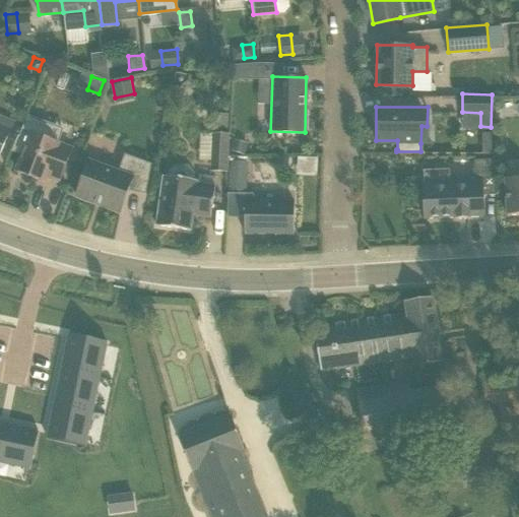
[(228,112),(219,112),(218,127),(226,127),(228,112)]
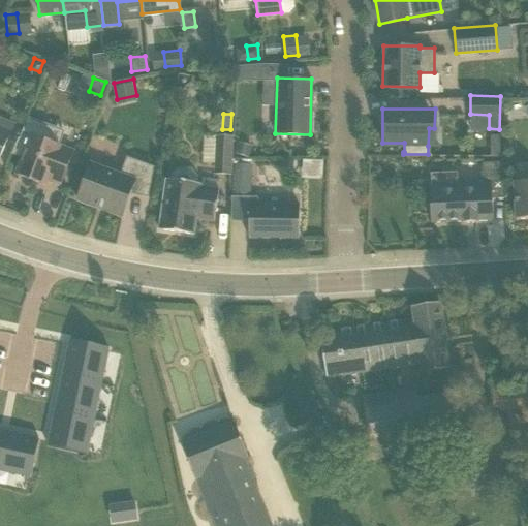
[(72,150),(43,138),(49,123),(27,115),(19,136),(17,135),(11,151),(23,155),(17,173),(44,183),(47,178),(60,182),(72,150)]
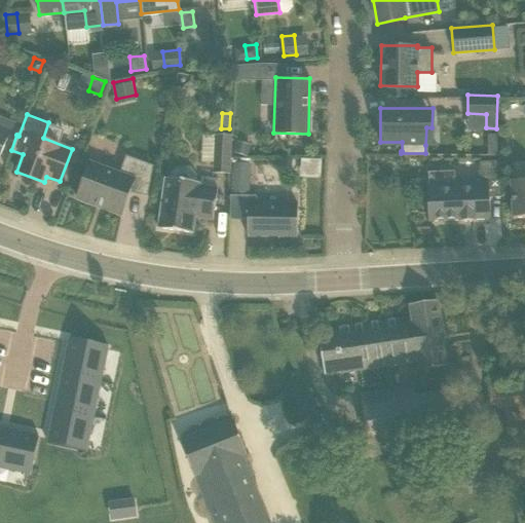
[(0,151),(12,122),(0,116),(0,151)]
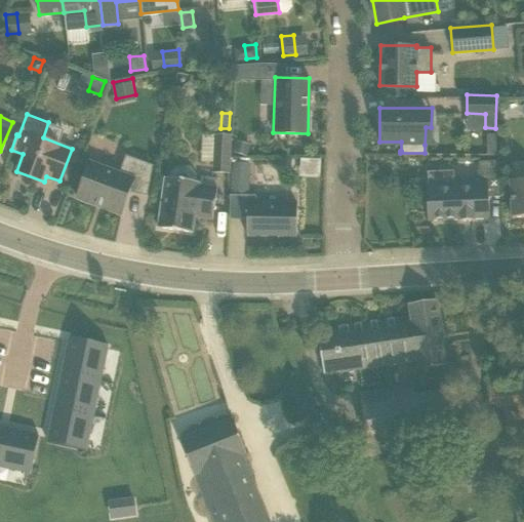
[(214,132),(214,133),(212,161),(212,171),(229,172),(229,162),(231,133),(214,132)]
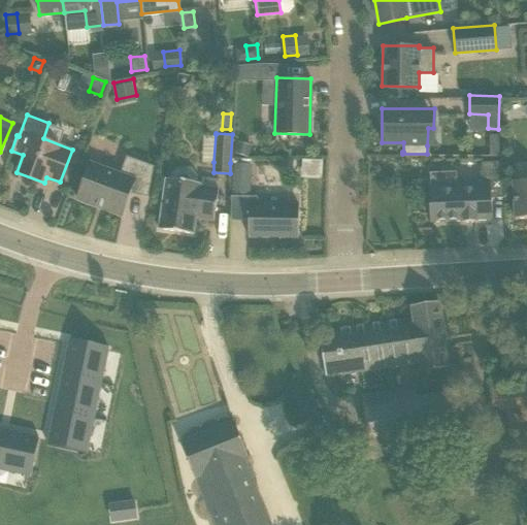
[(246,155),(248,153),(250,144),(251,143),(236,139),(233,151),(246,155)]
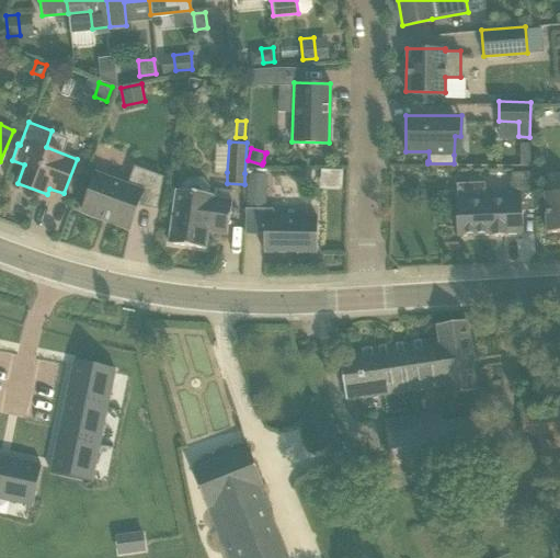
[(81,209),(128,227),(137,203),(156,206),(161,175),(134,166),(127,184),(95,172),(81,209)]
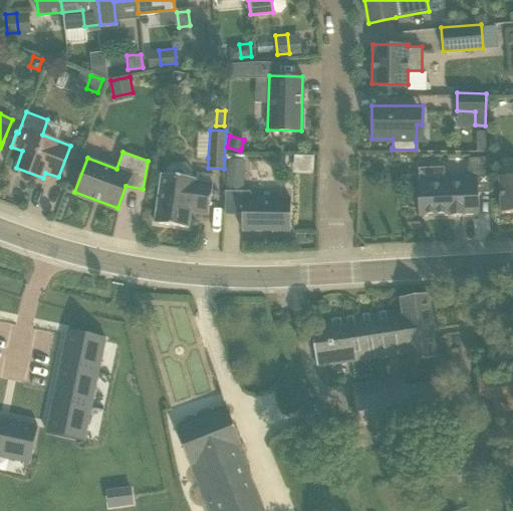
[(245,159),(226,158),(225,187),(244,188),(245,159)]
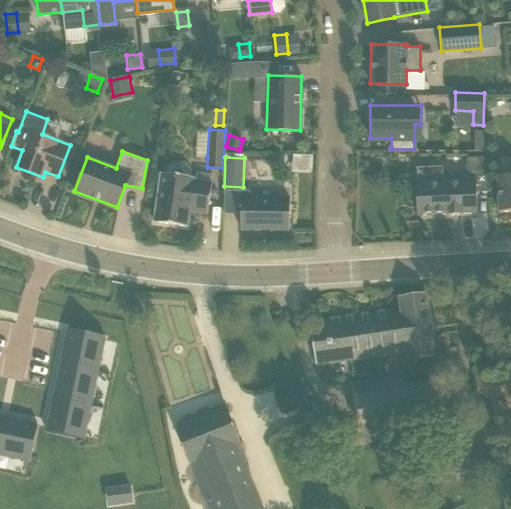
[(207,212),(211,181),(193,178),(194,176),(191,176),(163,172),(160,171),(153,220),(187,225),(189,209),(207,212)]
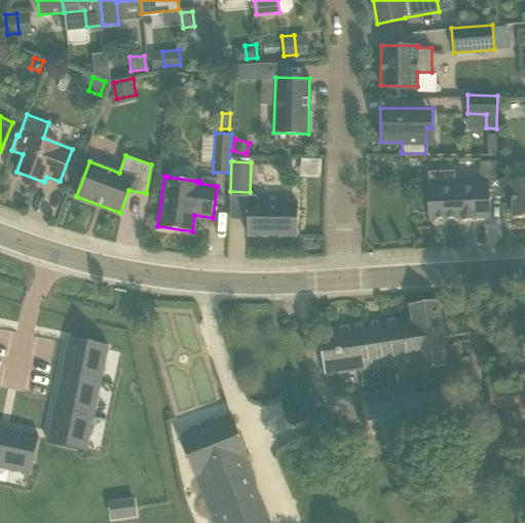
[(524,178),(511,179),(513,216),(524,215),(524,178)]
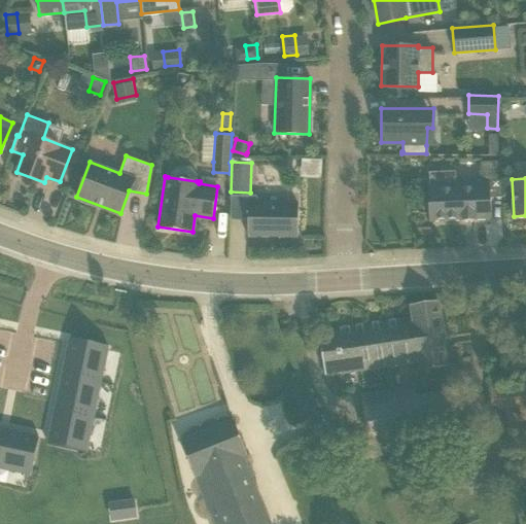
[(491,217),(489,180),(454,182),(454,185),(427,187),(428,219),(462,218),(461,219),(474,219),(474,218),(491,217)]
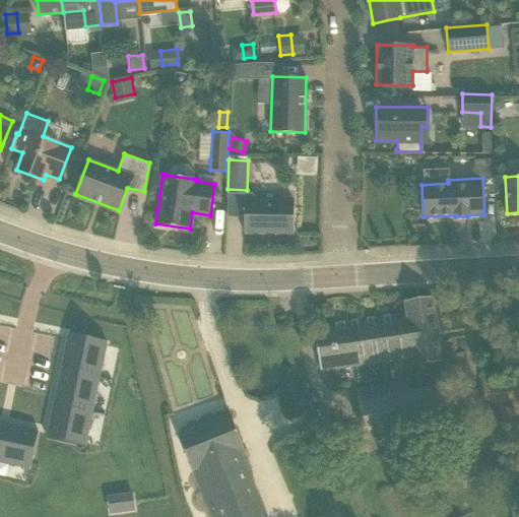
[(293,233),(294,200),(245,199),(244,232),(293,233)]
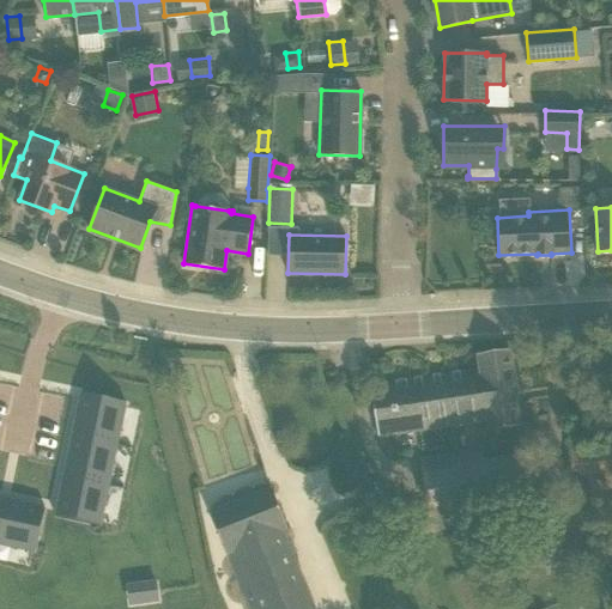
[(449,371),(456,422),(485,418),(488,428),(521,424),(509,347),(477,352),(479,366),(449,371)]
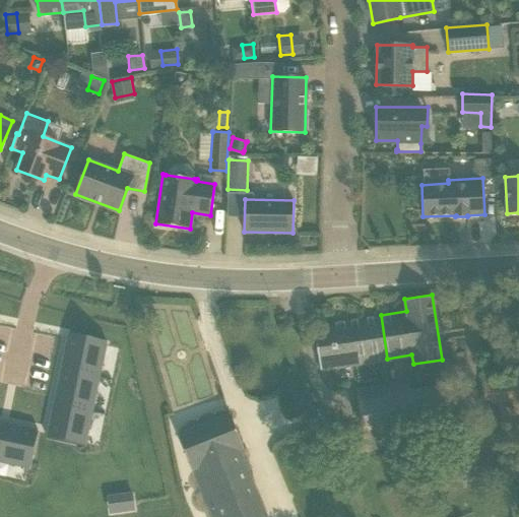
[(387,359),(381,315),(314,326),(320,369),(387,359)]
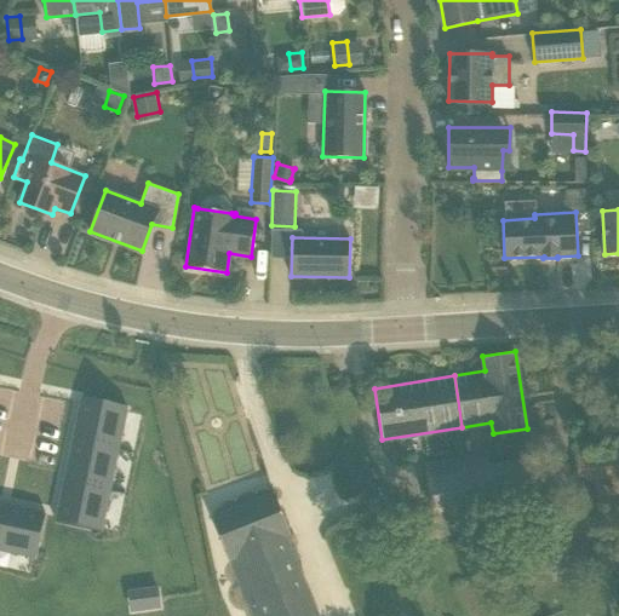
[(124,401),(79,392),(70,433),(115,443),(124,401)]
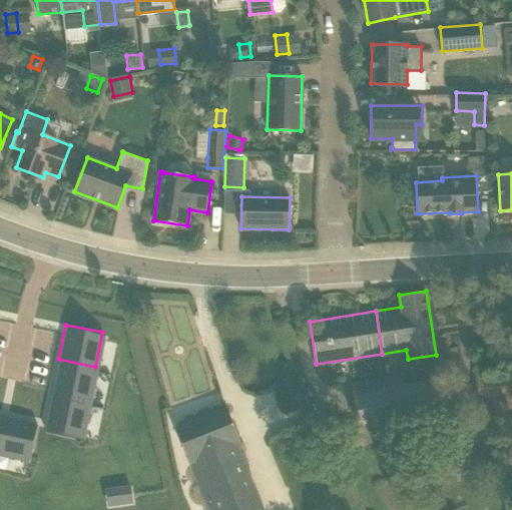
[(51,393),(88,400),(95,367),(58,359),(51,393)]
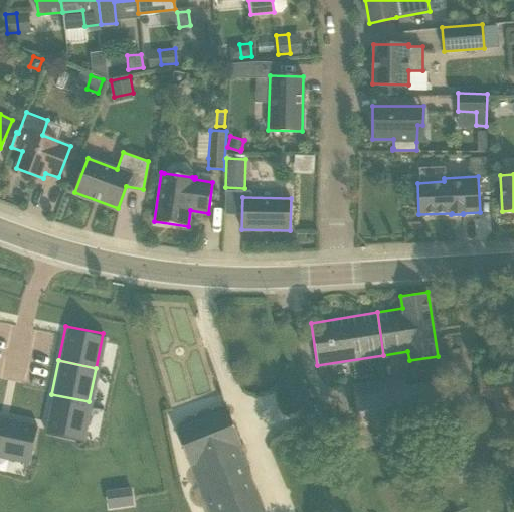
[(397,390),(405,438),(450,431),(442,383),(406,388),(404,376),(383,380),(382,378),(381,379),(383,392),(397,390)]
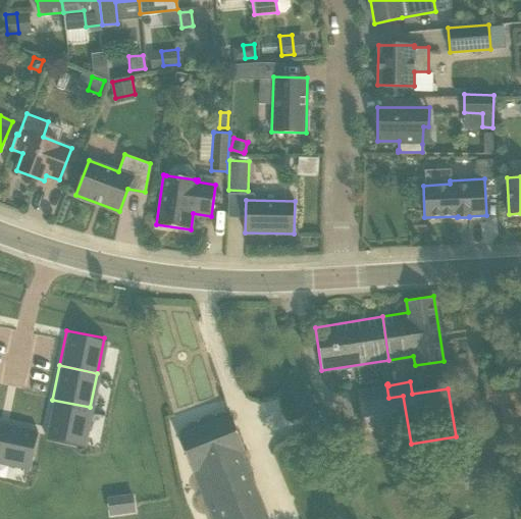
[(343,454),(411,444),(403,396),(388,398),(386,384),(356,388),(358,402),(364,433),(340,436),(343,454)]
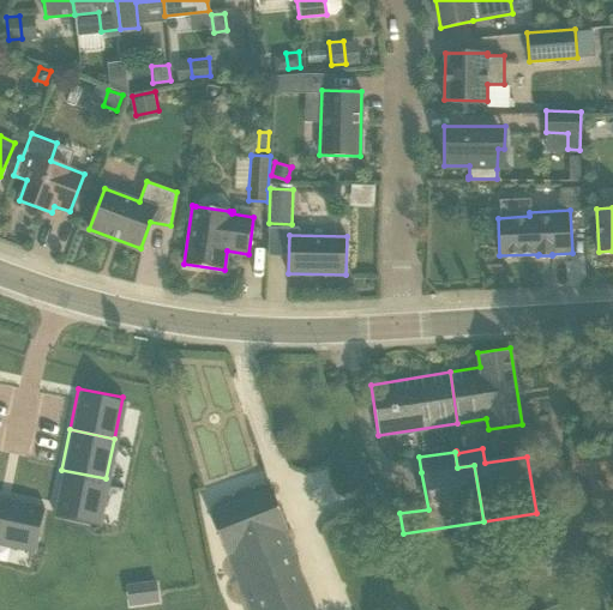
[(97,520),(106,478),(61,470),(53,511),(97,520)]
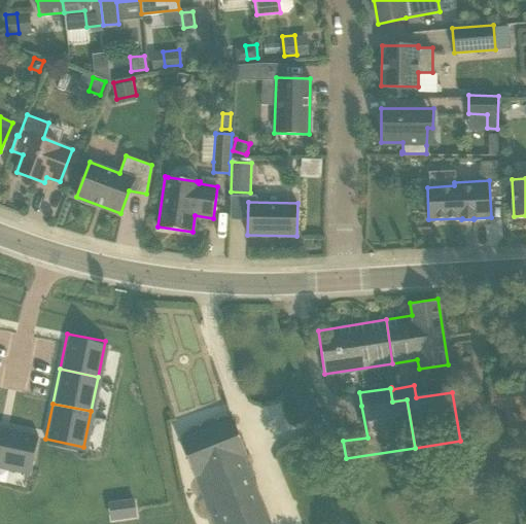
[(247,454),(233,418),(180,440),(195,475),(197,474),(216,523),(269,523),(242,456),(247,454)]
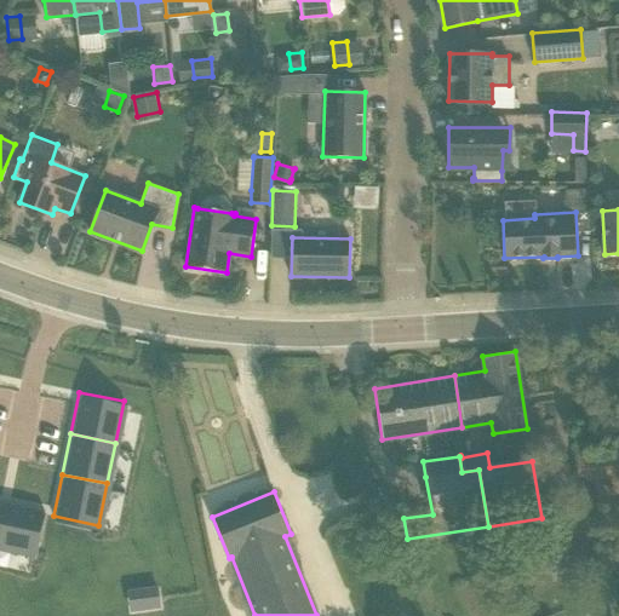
[(4,500),(0,517),(0,545),(36,553),(46,508),(4,500)]
